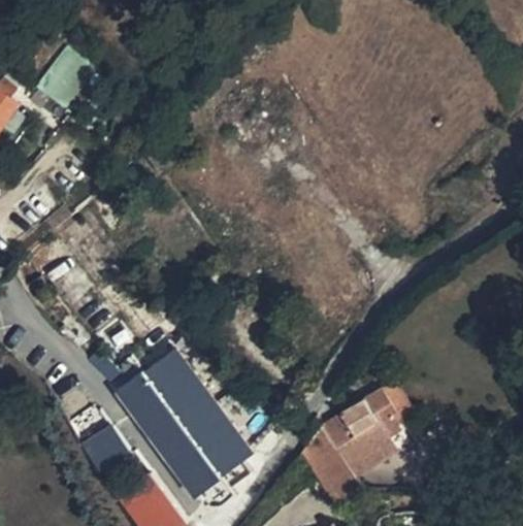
[(87,65),(92,59),(69,40),(44,72),(67,91),(87,65)]
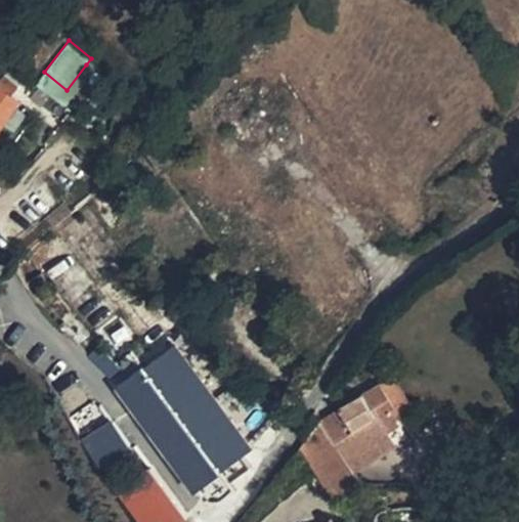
[(86,64),(67,90),(73,95),(77,90),(93,70),(86,64)]
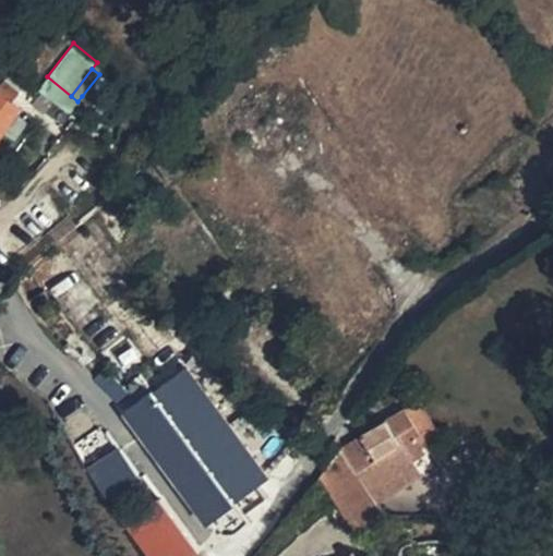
[(2,84),(0,87),(0,133),(13,115),(19,108),(10,101),(15,94),(2,84)]
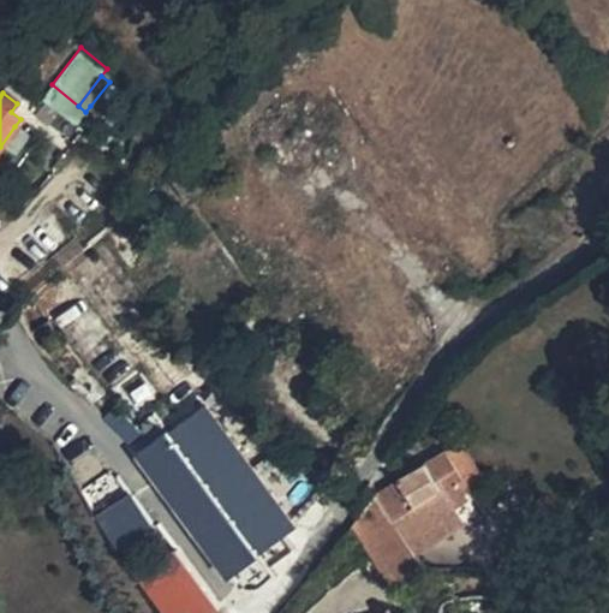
[(15,126),(0,147),(0,152),(22,166),(37,143),(15,126)]
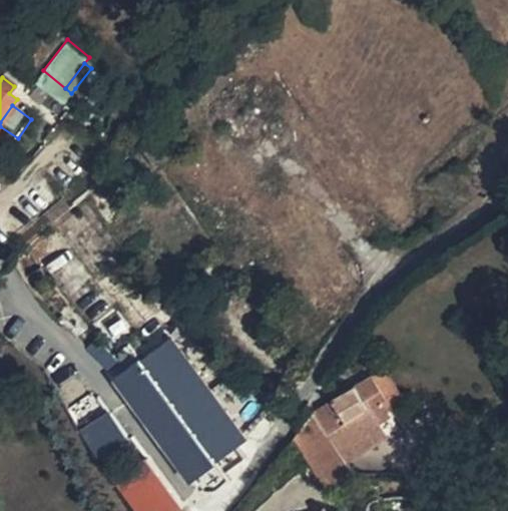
[(165,344),(138,364),(210,465),(237,444),(165,344)]
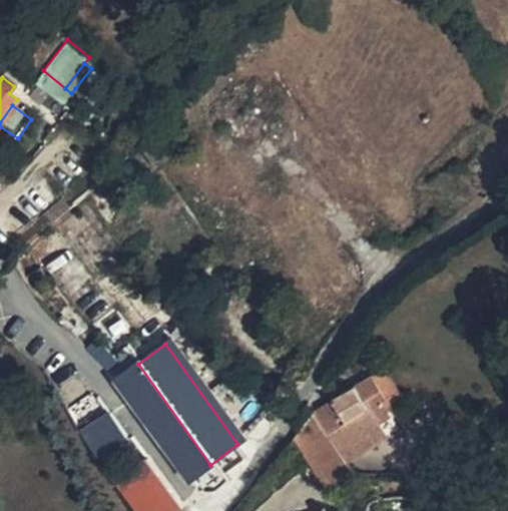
[(138,364),(114,381),(186,483),(210,465),(138,364)]
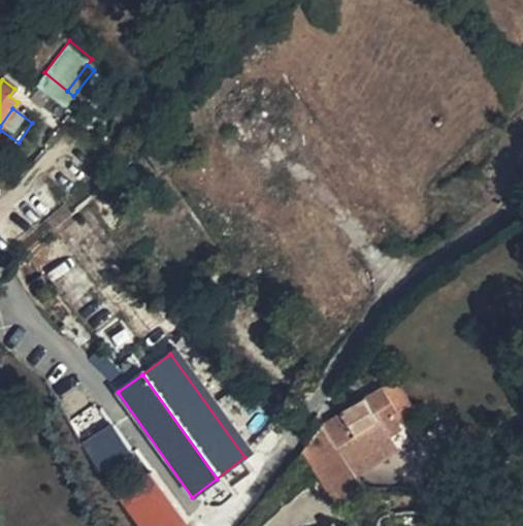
[(379,390),(393,414),(385,419),(392,430),(410,419),(388,384),(379,390)]
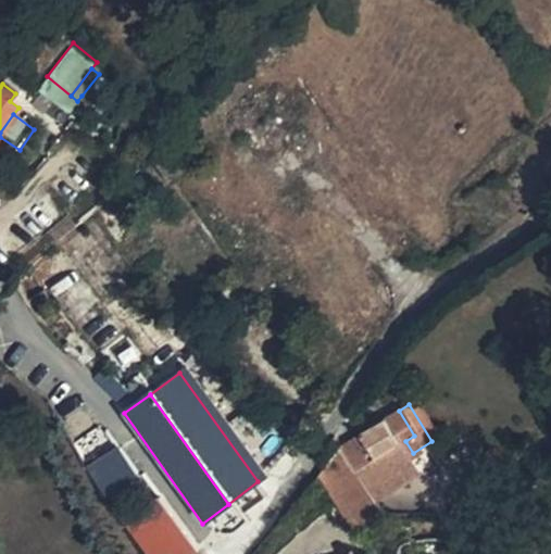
[(399,411),(334,450),(366,504),(411,476),(401,461),(413,453),(405,441),(414,436),(399,411)]
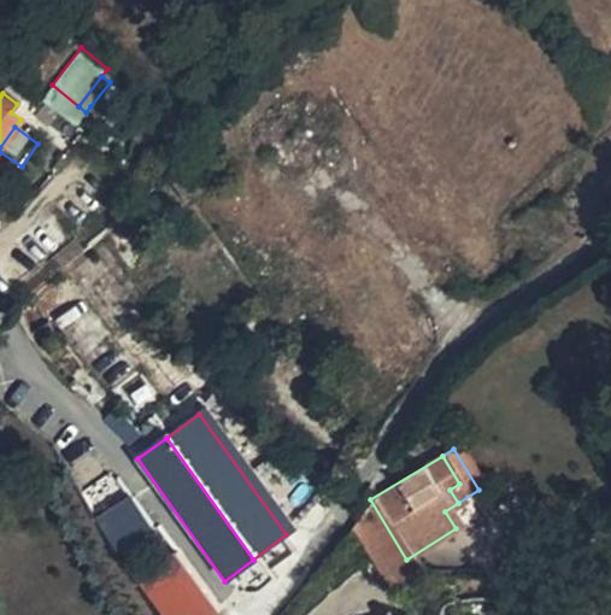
[(127,497),(92,521),(111,554),(150,528),(127,497)]
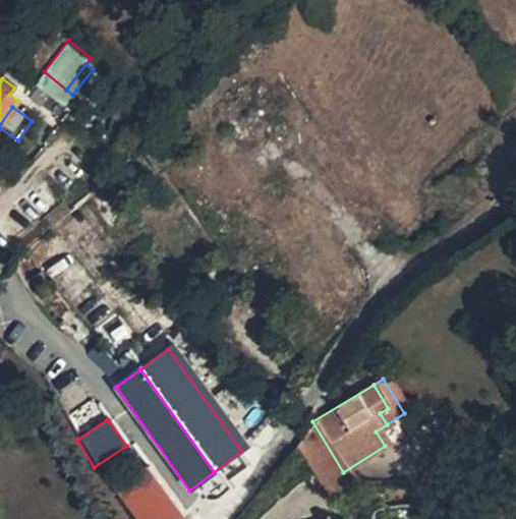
[(343,472),(312,421),(298,436),(292,443),(327,502),(352,486),(343,472)]
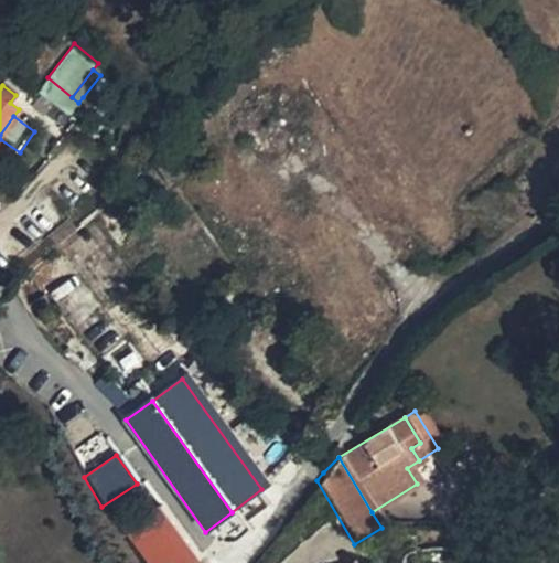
[(119,533),(141,562),(194,562),(197,560),(154,506),(119,533)]
